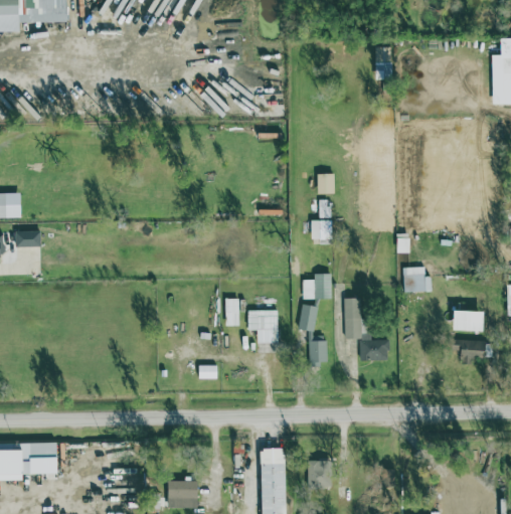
[(0,0),(0,30),(17,30),(17,21),(62,20),(62,0),(0,0)]
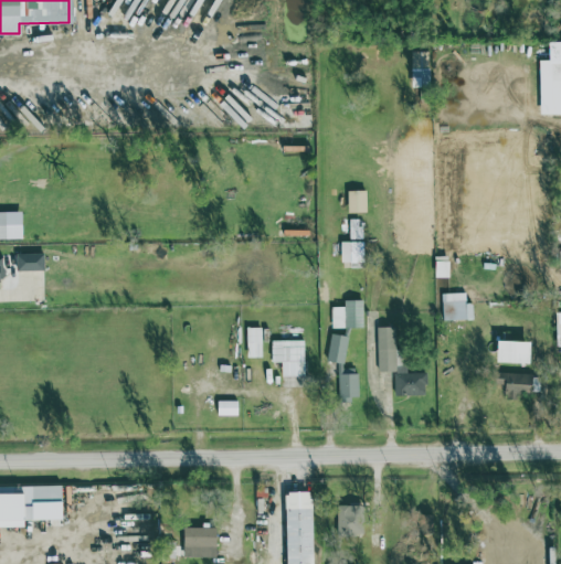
[(560,40),(551,41),(552,114),(560,113),(560,40)]
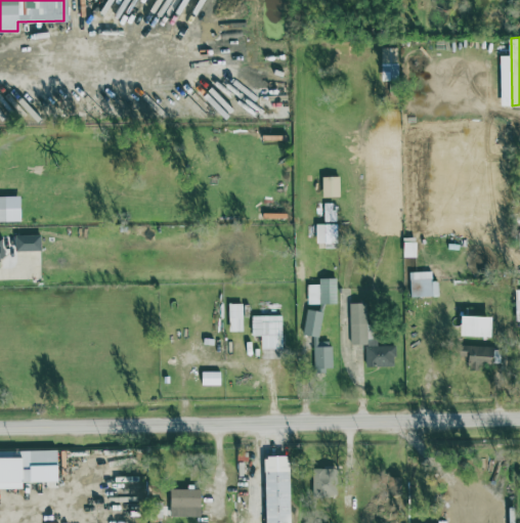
[(398,47),(382,47),(383,77),(399,77),(398,47)]
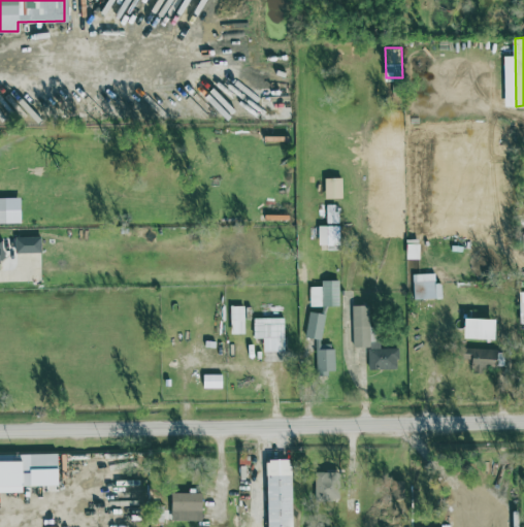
[(344,177),(326,177),(326,198),(344,198),(344,177)]
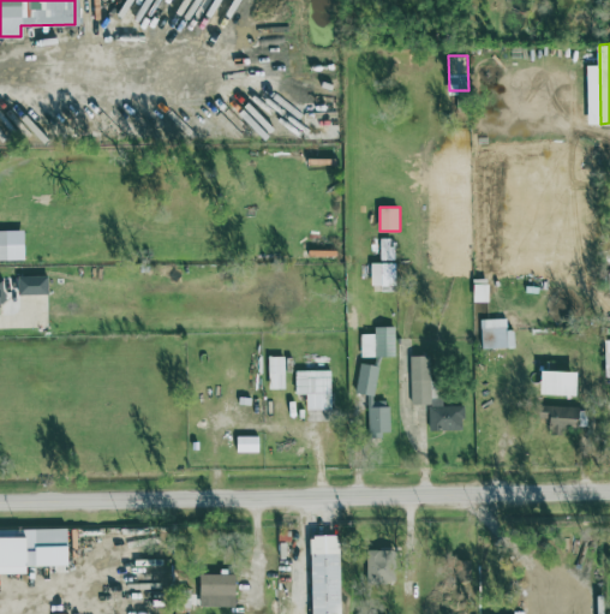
[(0,230),(0,260),(25,260),(24,230),(0,230)]
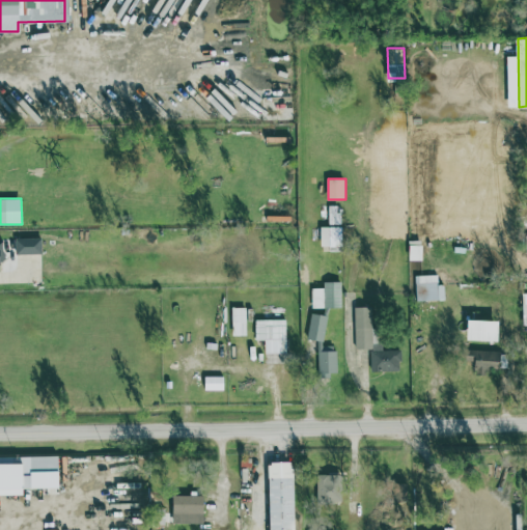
[(342,224),(341,205),(329,205),(330,224),(342,224)]
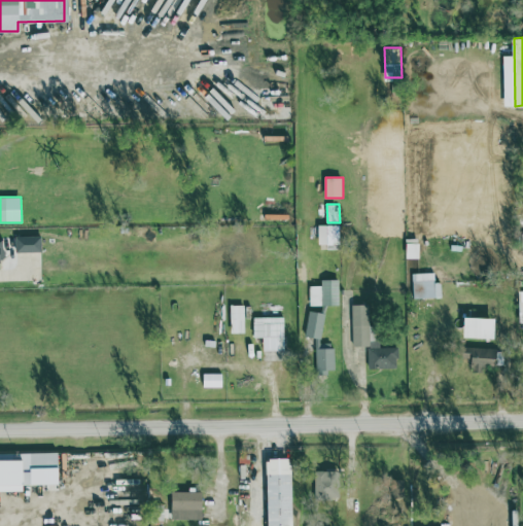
[(340,224),(319,224),(318,244),(340,244),(340,224)]
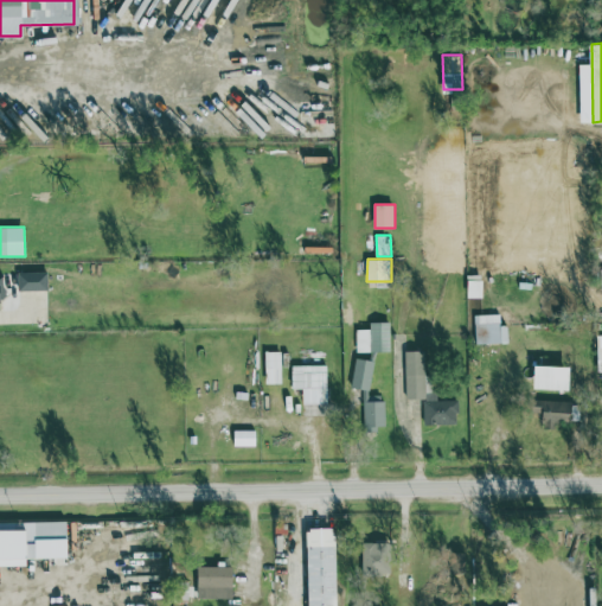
[(19,273),(19,291),(49,289),(47,272),(19,273)]
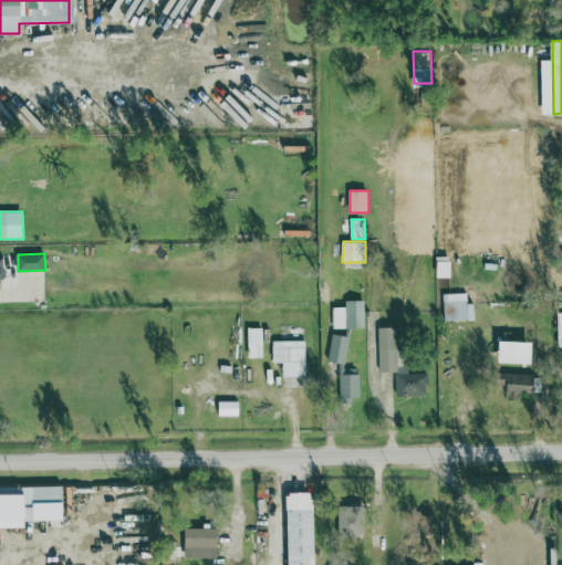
[(436,278),(450,276),(450,255),(436,255),(436,278)]
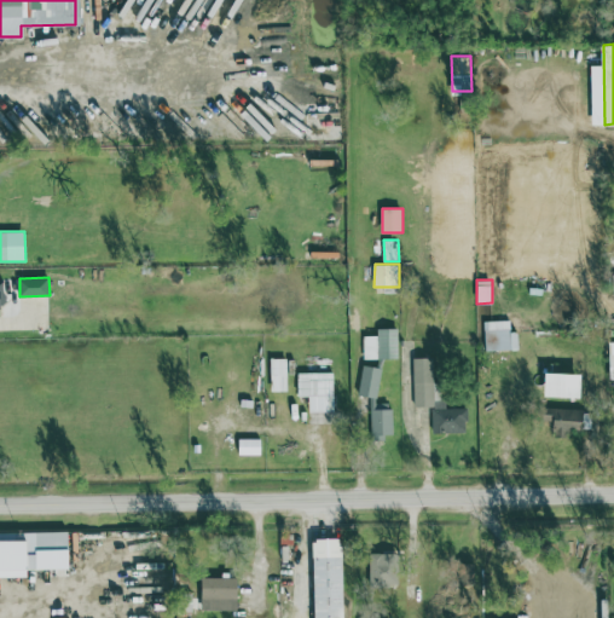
[(511,331),(511,319),(486,321),(487,350),(520,348),(520,331),(511,331)]
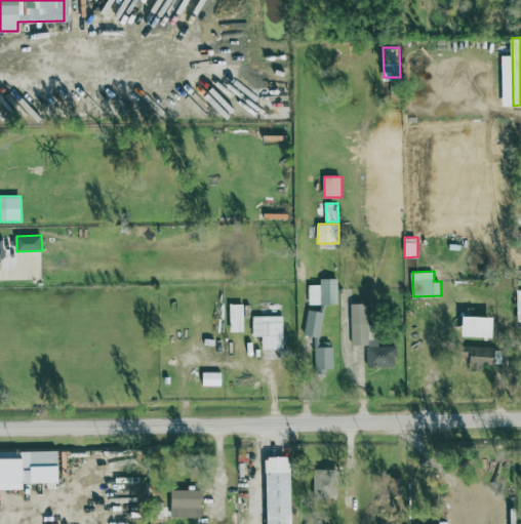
[(310,284),(310,305),(339,305),(339,278),(322,279),(322,284),(310,284)]
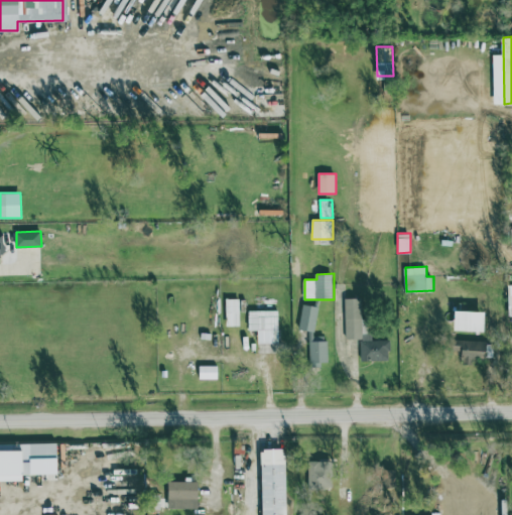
[(240,326),(240,298),(226,298),(226,326),(240,326)]
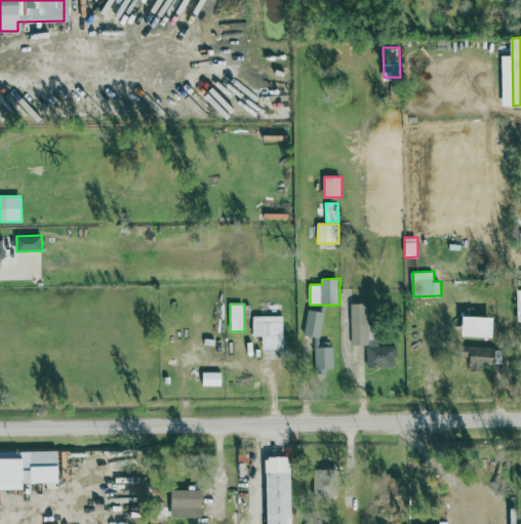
[(351,304),(352,345),(369,345),(368,304),(351,304)]
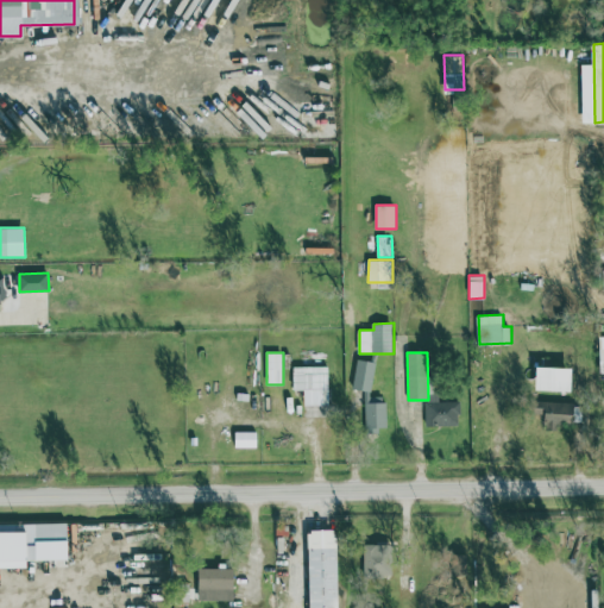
[(356,390),(366,390),(366,434),(379,434),(379,427),(387,427),(387,396),(375,396),(375,361),(356,361),(356,390)]
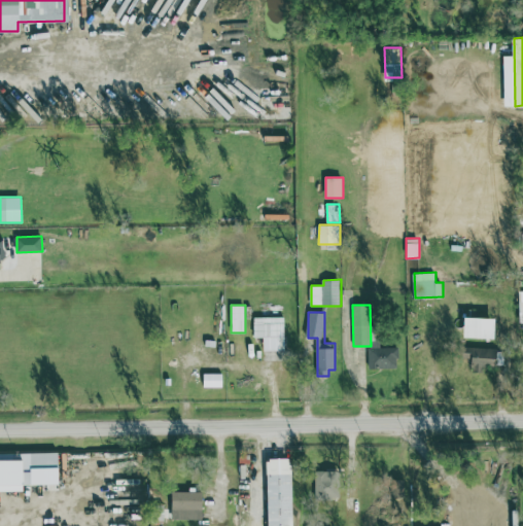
[(254,317),(254,337),(263,337),(264,350),(285,350),(285,317),(254,317)]
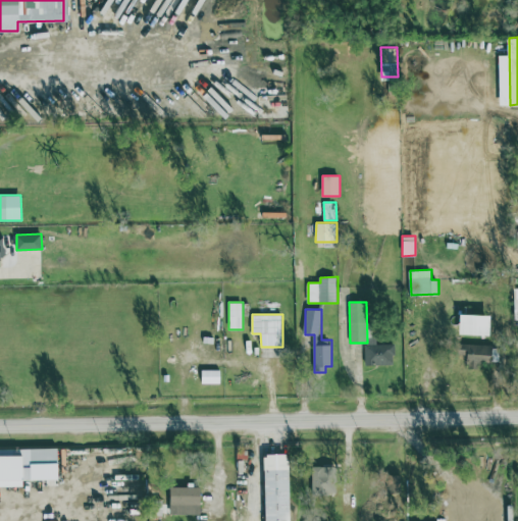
[(488,334),(488,314),(459,314),(458,334),(488,334)]
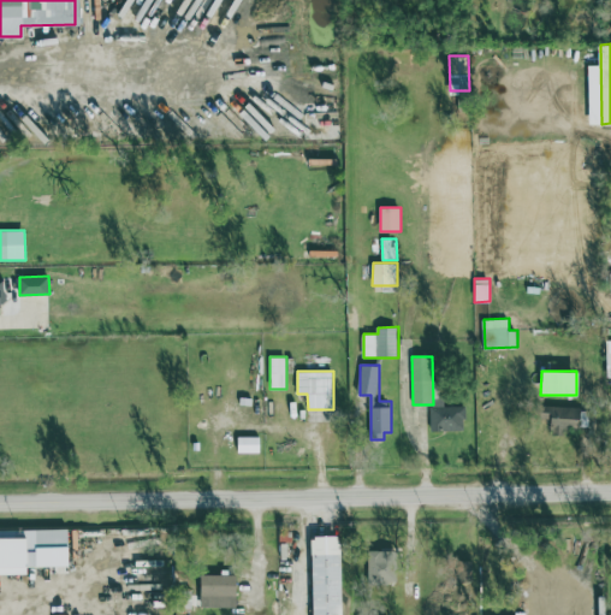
[(432,431),(466,430),(466,406),(445,406),(445,397),(431,397),(432,431)]
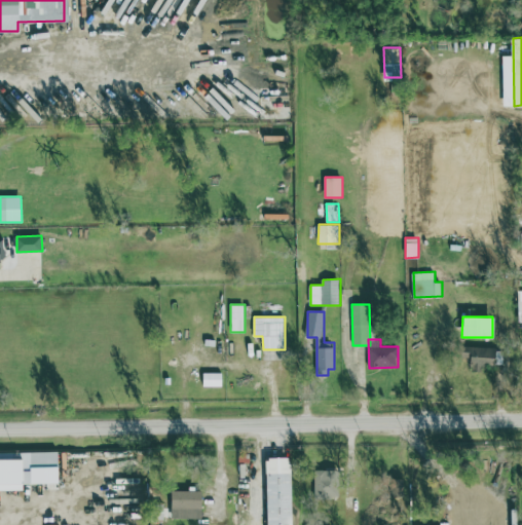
[(460,358),(470,358),(470,371),(481,371),(481,367),(494,367),(494,347),(460,346),(460,358)]
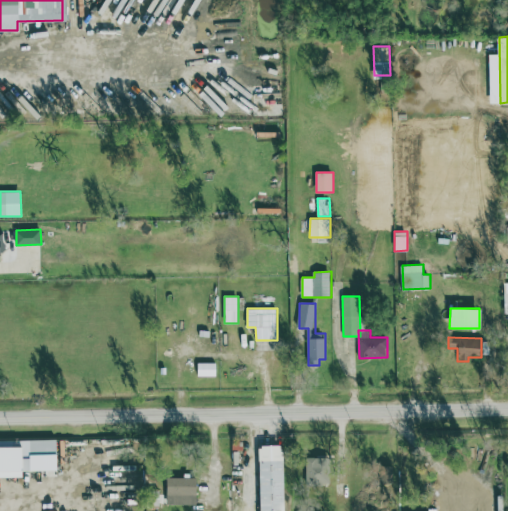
[(217,376),(217,363),(197,363),(197,376),(217,376)]
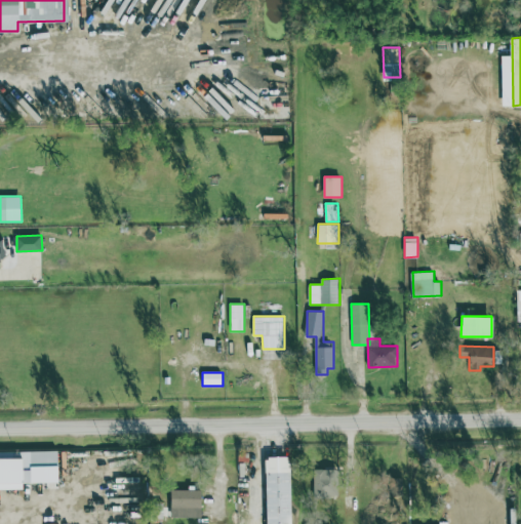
[(0,489),(22,489),(22,482),(31,482),(31,467),(58,467),(58,450),(0,451),(0,489)]
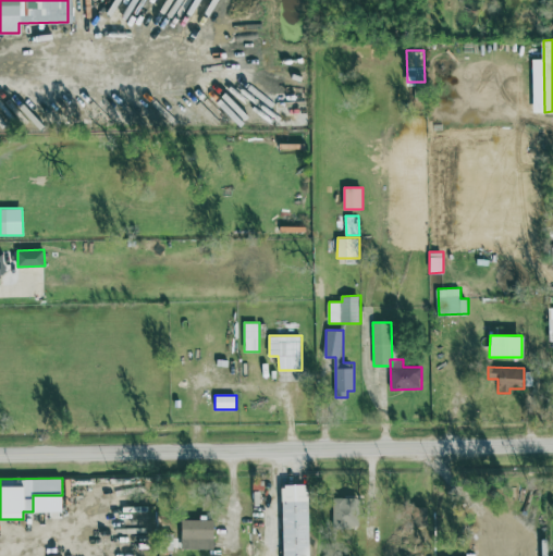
[(333,529),(353,529),(354,498),(333,498),(333,529)]
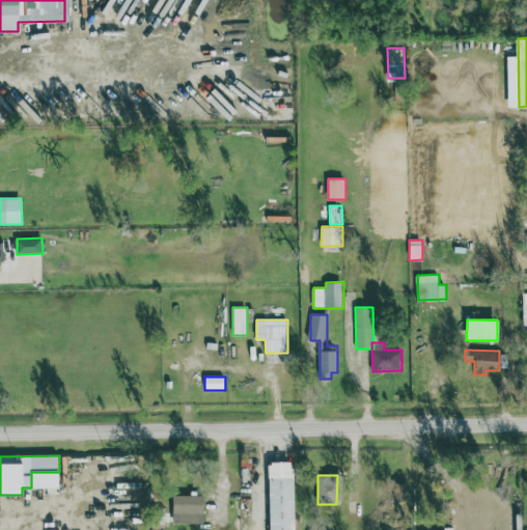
[(268,477),(269,529),(297,529),(296,477),(268,477)]
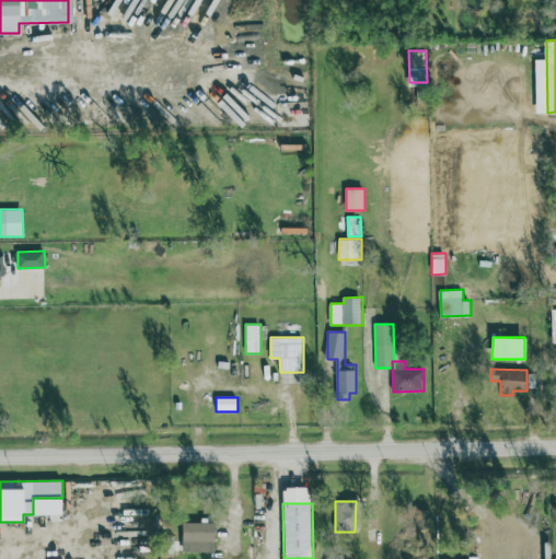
[(431,530),(430,510),(416,510),(416,530),(431,530)]
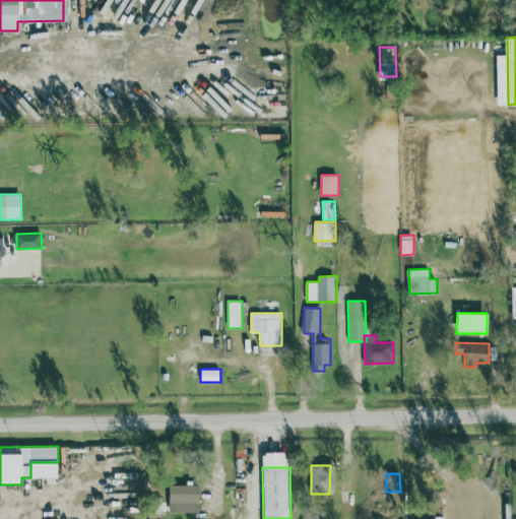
[(170,512),(199,513),(200,485),(170,484),(170,512)]
